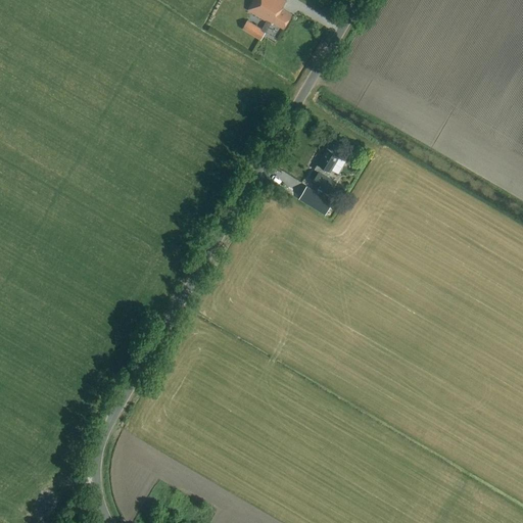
[(286,0),(284,0),(253,0),(248,10),(267,20),(262,30),(248,21),(243,29),(262,40),(271,24),(283,31),(292,15),(281,8),(286,0)]
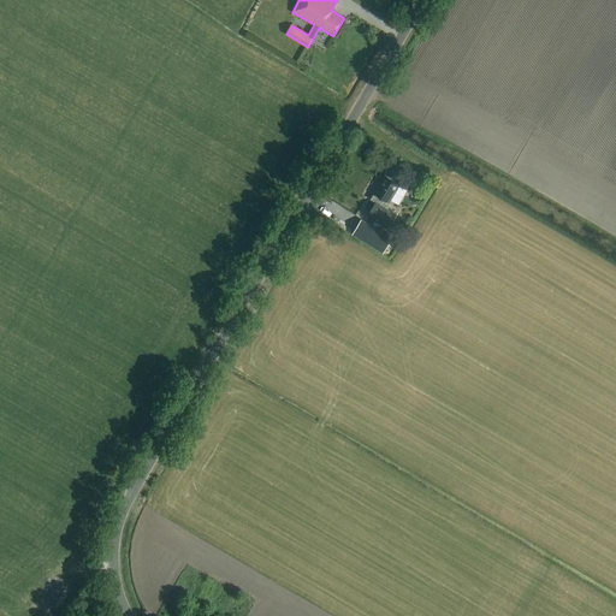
[(272,28),(266,39),(289,51),(295,40),(272,28)]
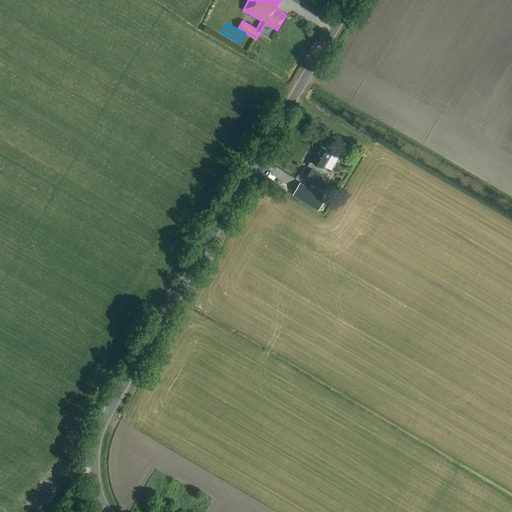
[(305,180),(322,190),(329,178),(320,172),(323,168),(324,169),(333,153),(320,146),(308,167),(312,169),(305,180)]
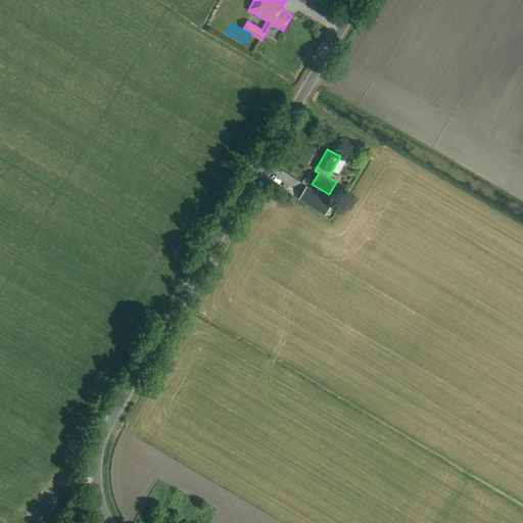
[(313,207),(320,195),(304,187),(297,199),(313,207)]
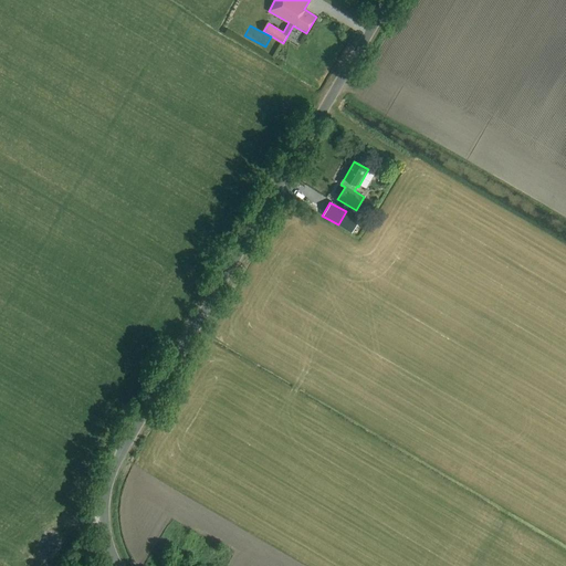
[(297,206),(295,211),(305,216),(307,211),(297,206)]
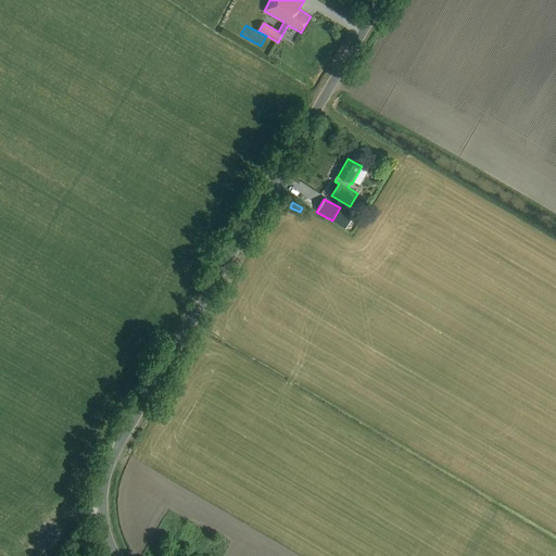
All buildings are outlined.
